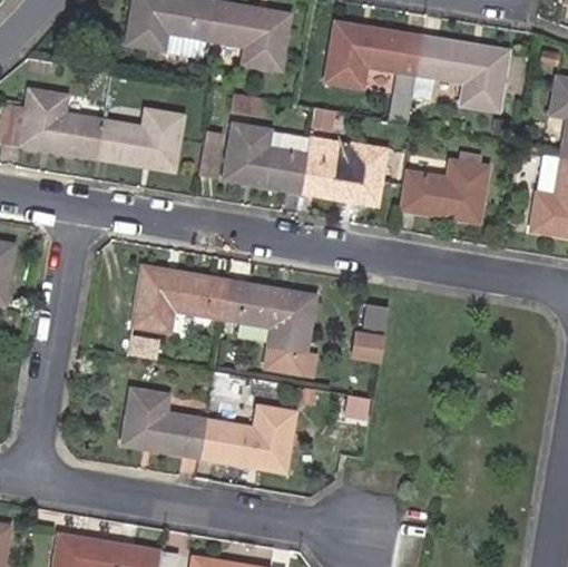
[(207,36),(214,0),(135,0),(128,41),(164,48),(204,55),(207,36)]
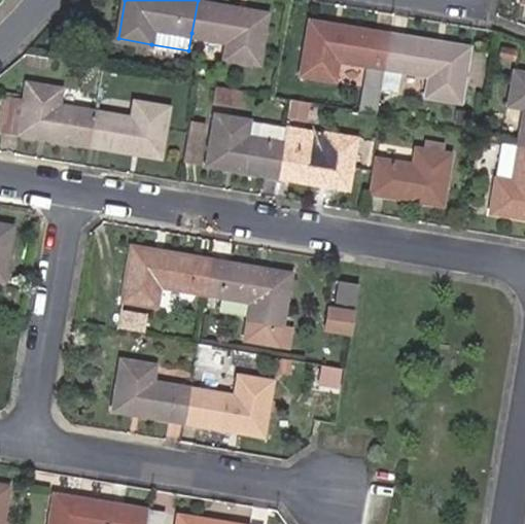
[(198,0),(191,33),(226,39),(224,57),(259,63),(269,11),(198,0)]
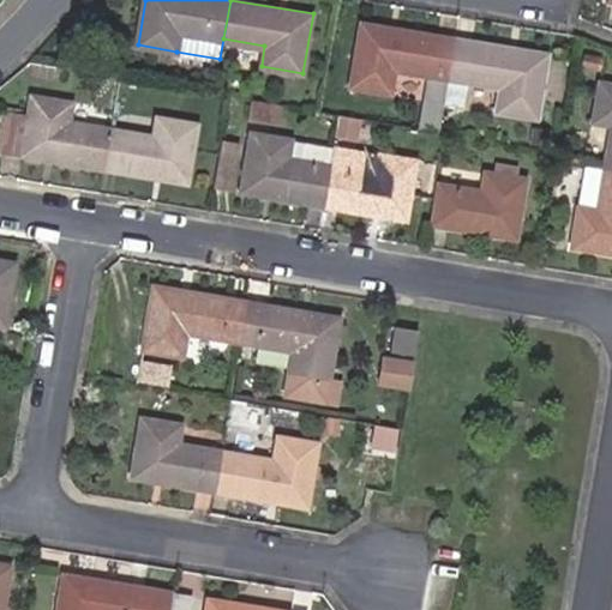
[(441,127),(449,77),(455,36),(361,20),(352,85),(391,91),(394,68),(426,73),(419,124),(441,127)]
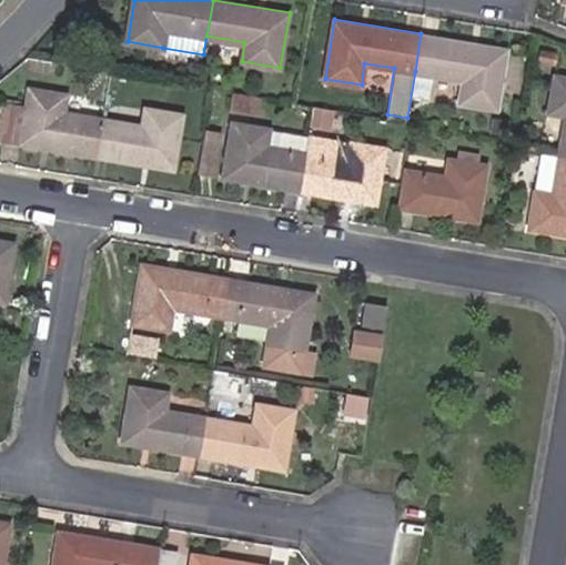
[(421,33),(415,71),(463,78),(460,101),(496,107),(506,47),(421,33)]
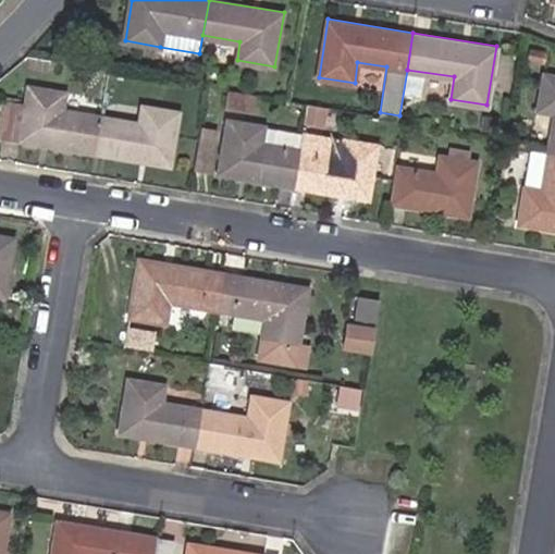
[(545,49),(527,46),(525,59),(543,62),(545,49)]
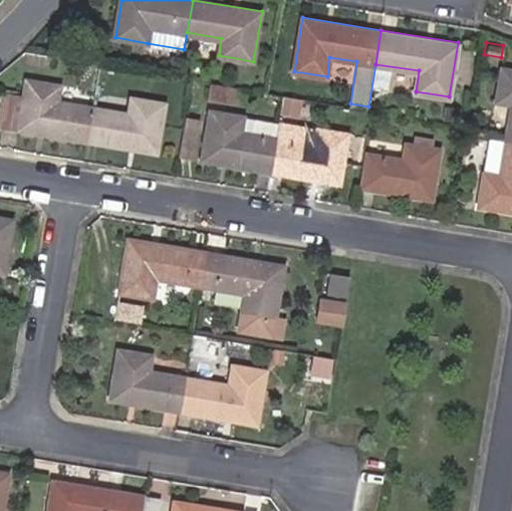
[(505,139),(511,140),(511,70),(501,68),(496,100),(511,103),(505,139)]
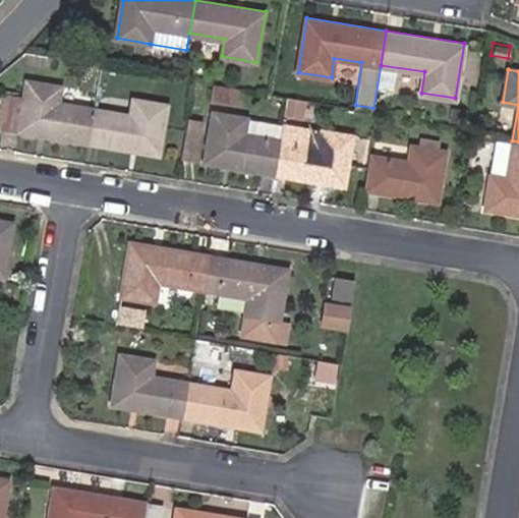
[(1,127),(92,141),(97,108),(59,102),(62,85),(29,80),(25,97),(6,93),(1,127)]
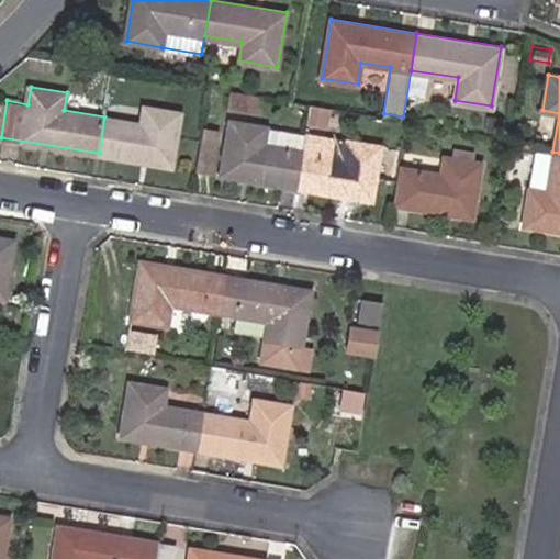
[(226,109),(255,113),(258,92),(230,89),(226,109)]
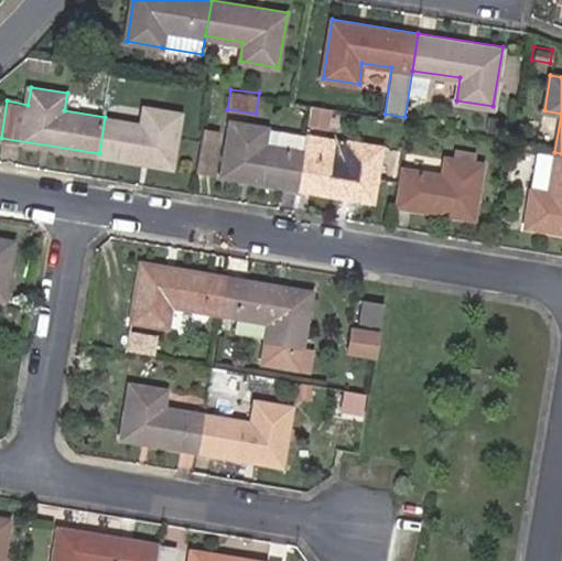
[(313,103),(309,126),(327,129),(332,106),(313,103)]
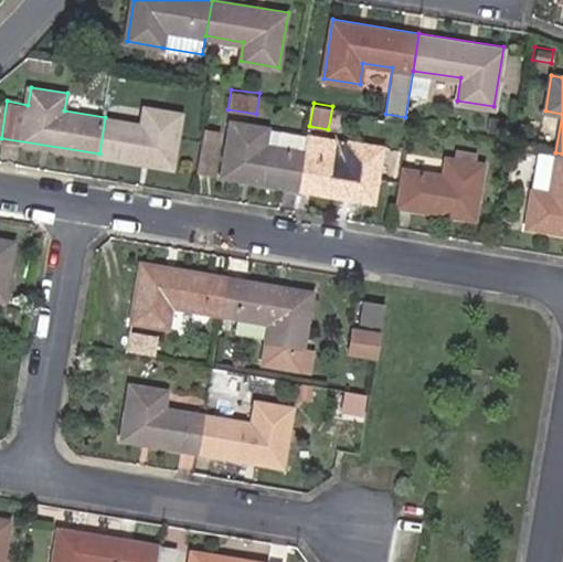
[(105,117),(99,154),(171,166),(180,113),(145,107),(141,123),(105,117)]
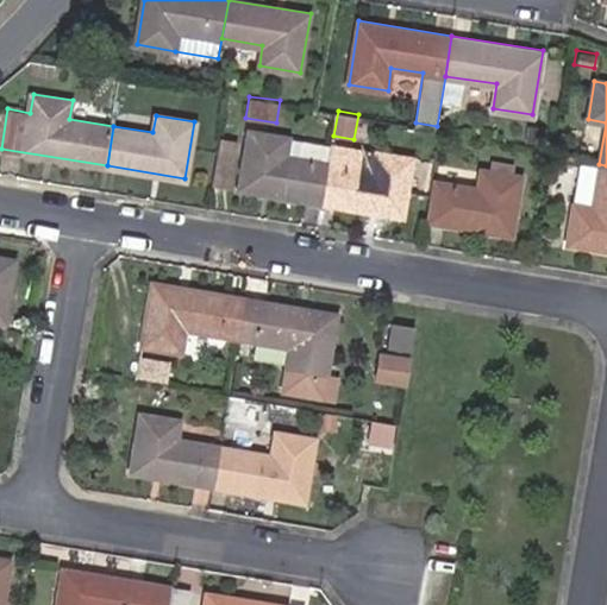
[(242,189),(323,203),(330,163),(333,144),(289,137),(250,131),(242,189)]
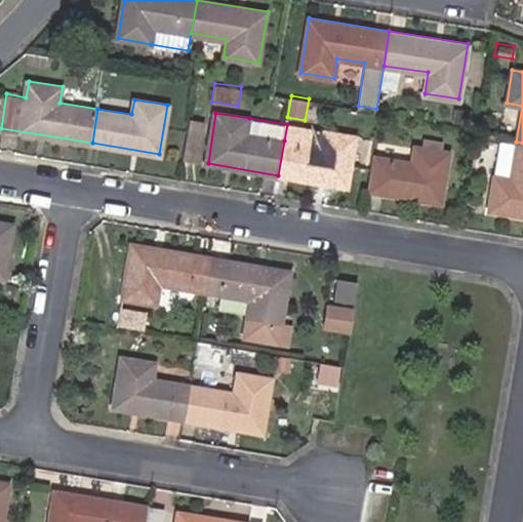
[(204,126),(192,124),(190,131),(203,133),(204,126)]
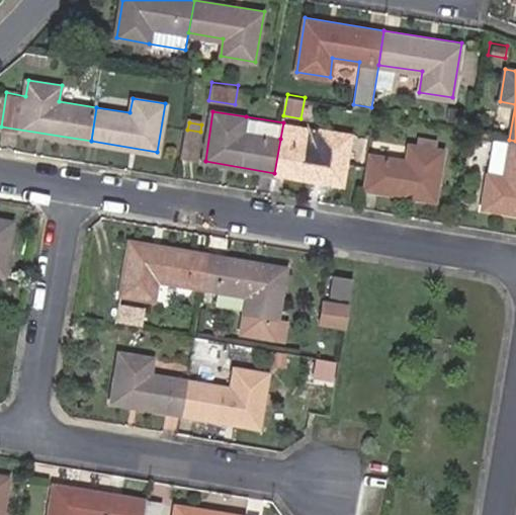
[(280,139),(274,173),(343,183),(351,134),(283,122),(280,139)]
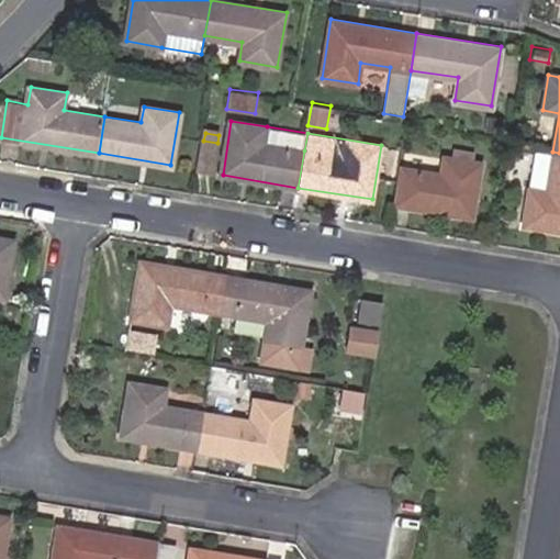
[(217,143),(203,141),(199,171),(213,175),(217,143)]
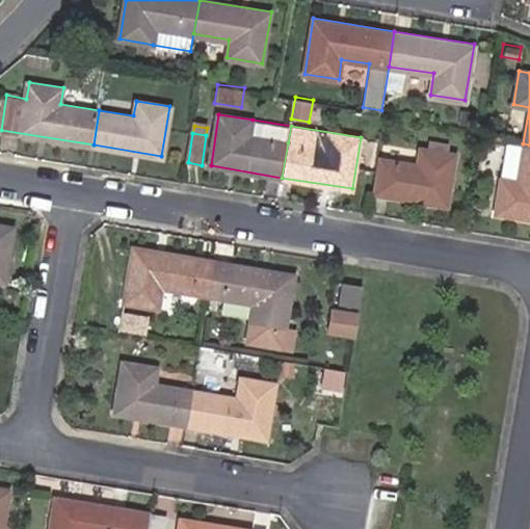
[(529,144),(523,143),(507,141),(496,212),(529,217),(529,144)]
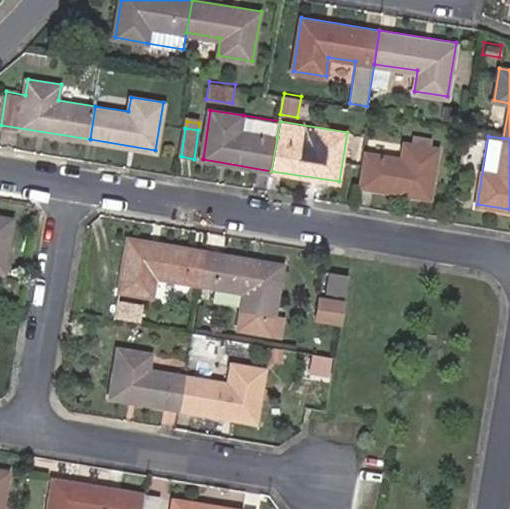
[(365,152),(359,186),(430,197),(439,147),(406,142),(403,158),(365,152)]
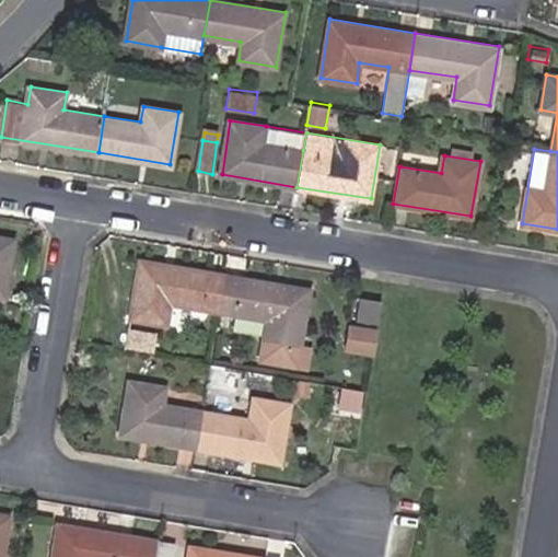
[(14,240),(0,236),(0,298),(2,299),(14,240)]
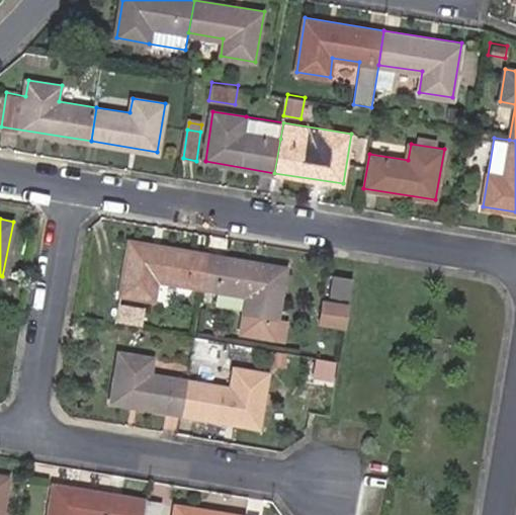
[(157,280),(203,288),(209,253),(131,241),(121,294),(153,299),(157,280)]
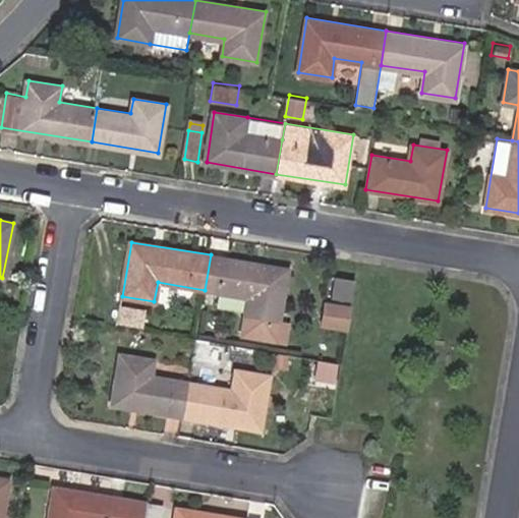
[(211,254),(205,290),(252,297),(246,337),(265,340),(268,321),(282,324),(291,269),(211,254)]
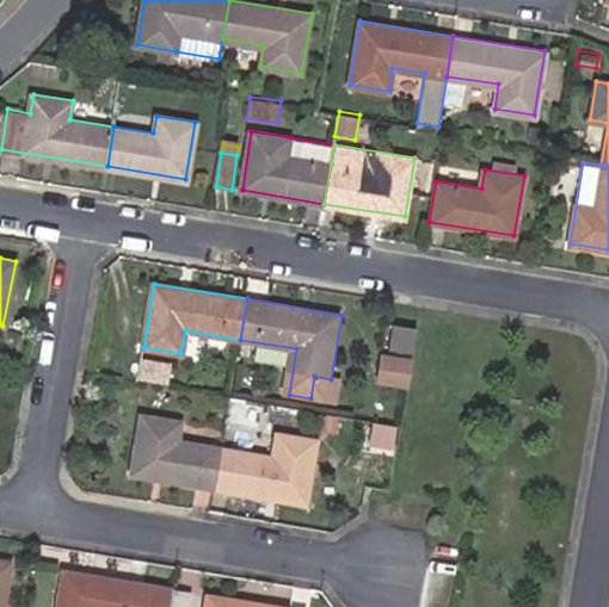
[(416,328),(392,323),(388,346),(412,350),(416,328)]
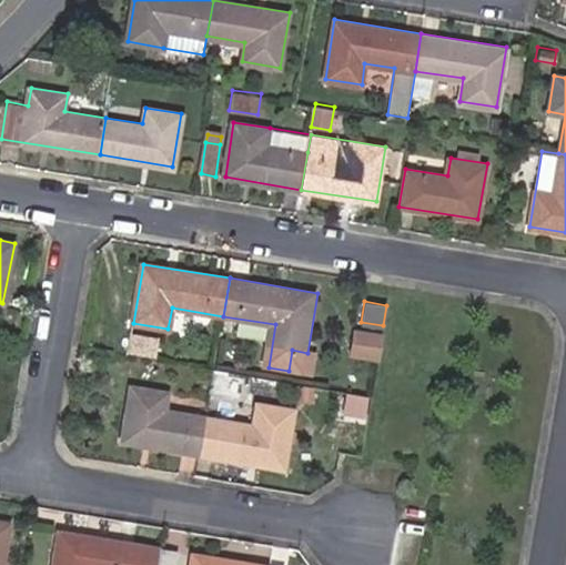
[(350,355),(377,360),(380,340),(353,335),(350,355)]
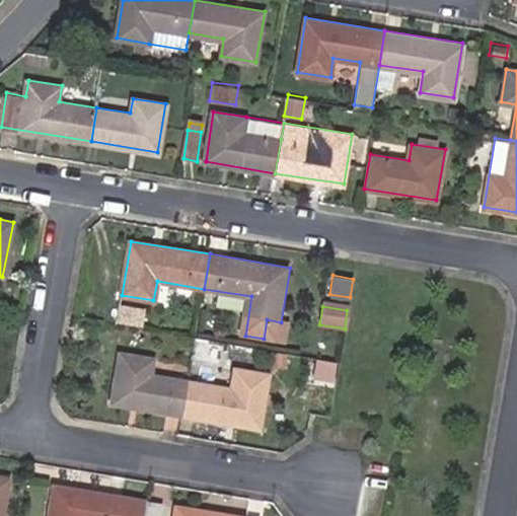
[(267,319),(264,339),(284,343),(288,323),(281,322),(267,319)]
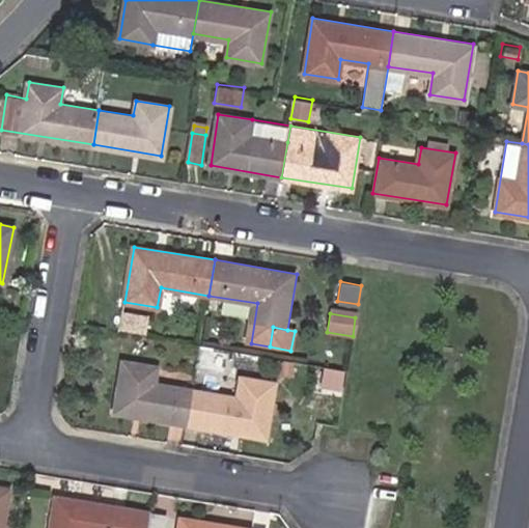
[(327,337),(352,341),(353,336),(327,332),(327,337)]
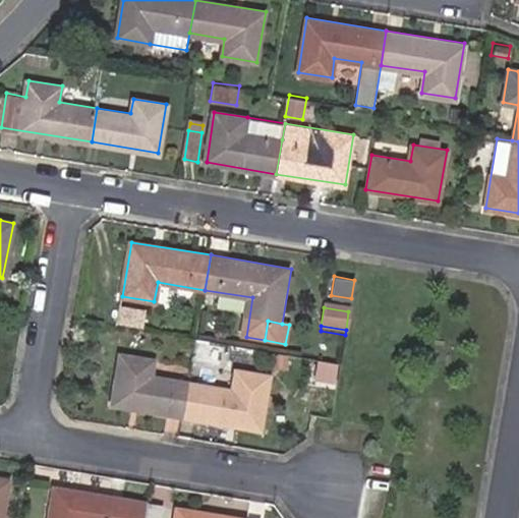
[(112,403),(184,415),(189,382),(151,375),(154,357),(121,352),(112,403)]
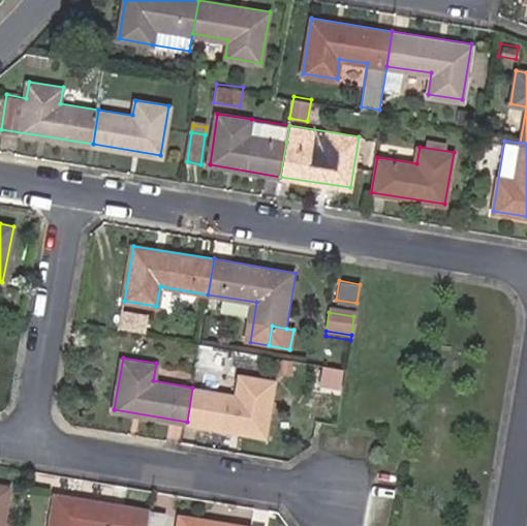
[(291,361),(277,358),(275,371),(288,373),(291,361)]
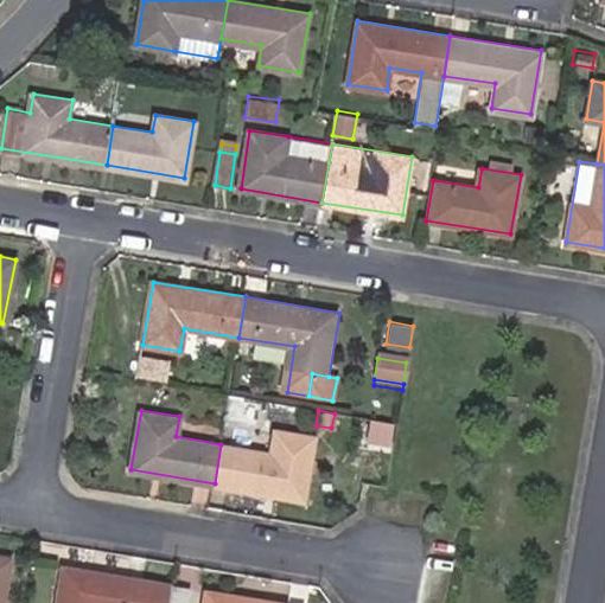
[(221,444),(215,483),(297,498),(307,438),(269,431),(266,451),(221,444)]
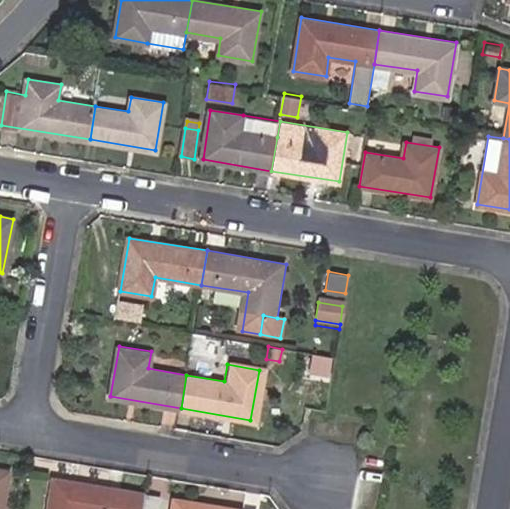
[(122,491),(54,479),(48,508),(141,508),(144,493),(122,491)]
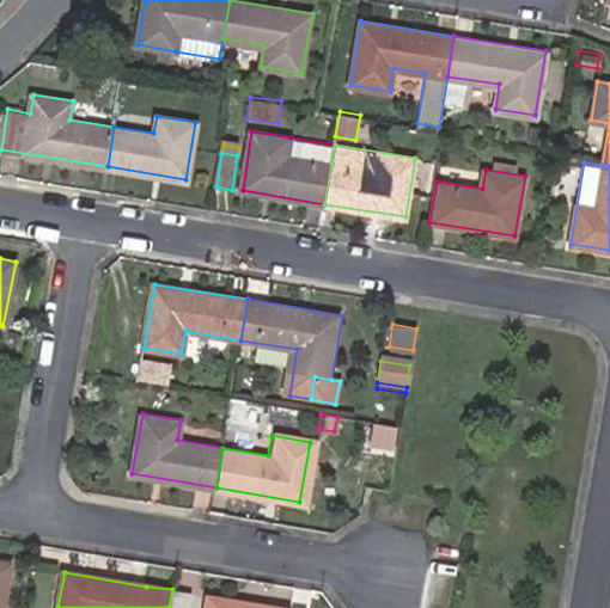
[(188,607),(190,593),(172,589),(169,607),(188,607)]
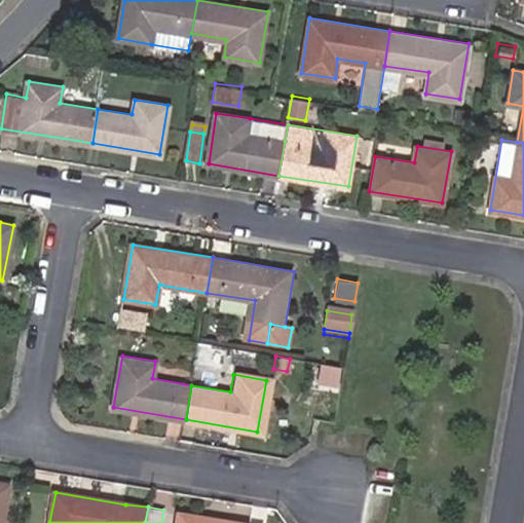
[(246,522),(180,513),(178,522),(246,522)]
